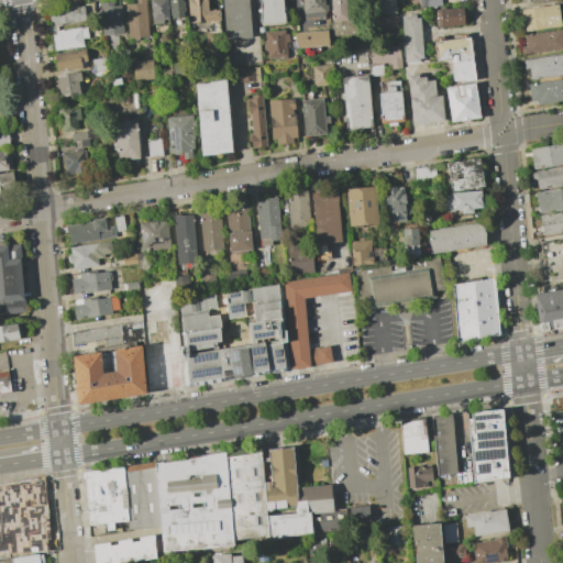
[(134,3),(133,0),(143,0),(148,35),(129,37),(124,4),(134,3)]
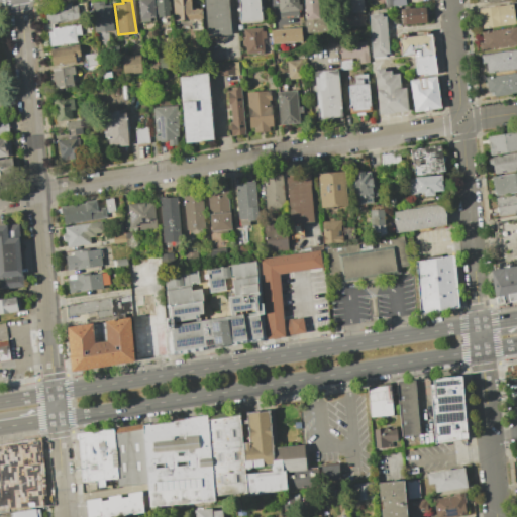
[(151,0),(152,16),(147,17),(148,20),(138,21),(136,0),(151,0)]
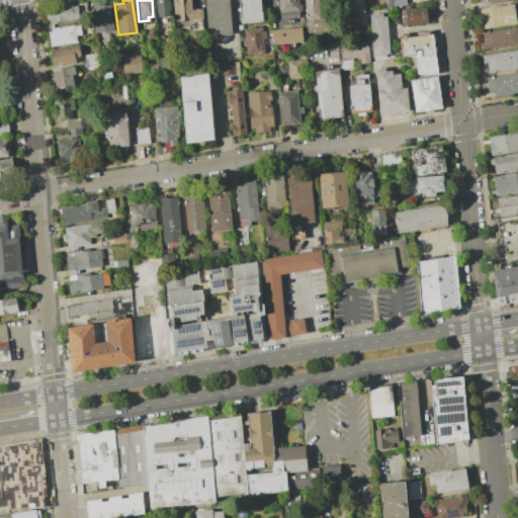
[(165,0),(166,1),(167,0),(168,9),(167,9),(168,15),(155,16),(153,0),(165,0)]
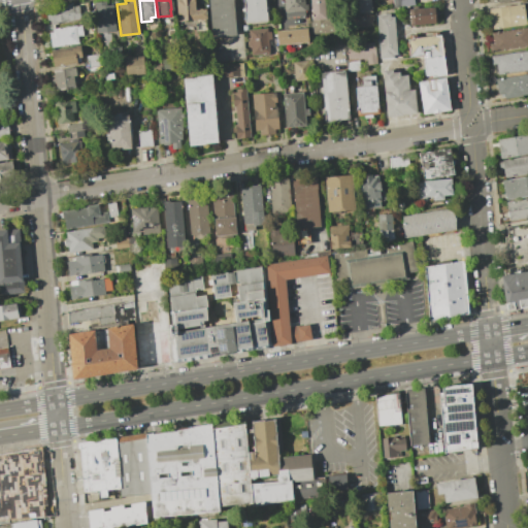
[(194,0),(196,10),(203,9),(204,19),(175,22),(173,0),(194,0)]
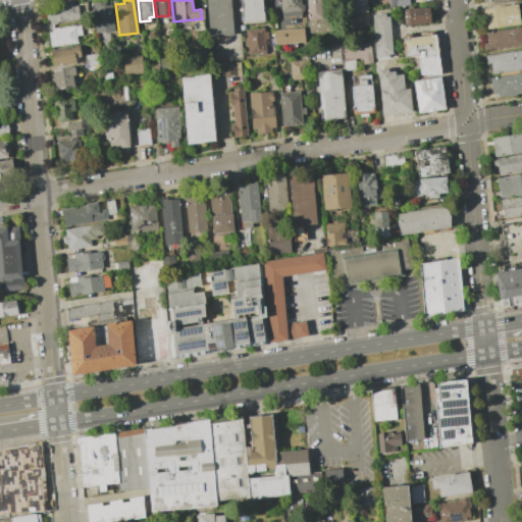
[(229,0),(232,35),(208,37),(204,0),(229,0)]
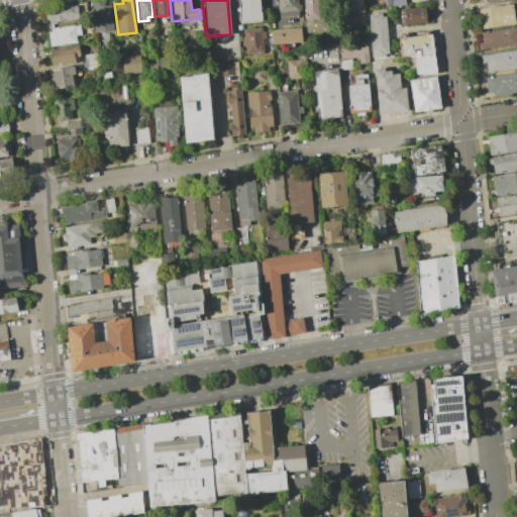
[(257,0),(259,12),(260,11),(261,19),(238,21),(236,0),(257,0)]
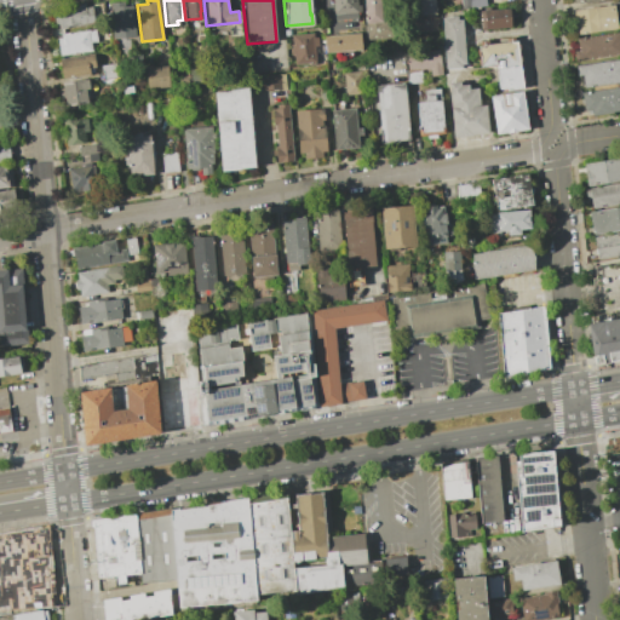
[(355,0),(357,18),(333,19),(331,0),(355,0)]
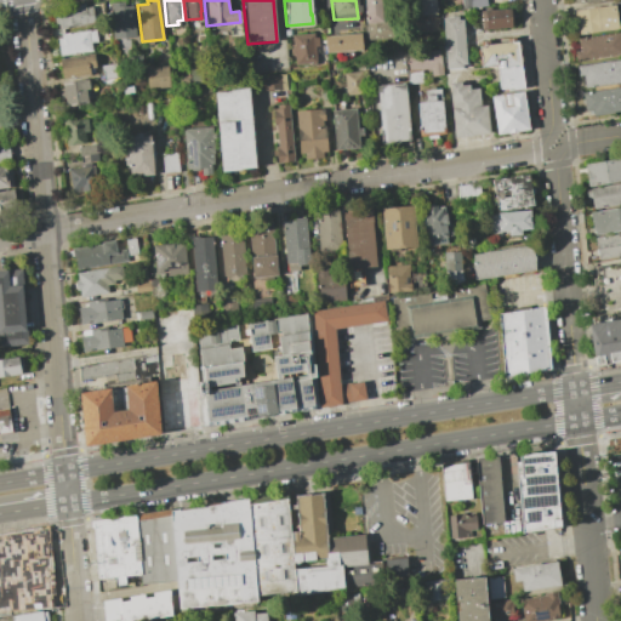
[(379,0),(381,21),(365,22),(363,0),(379,0)]
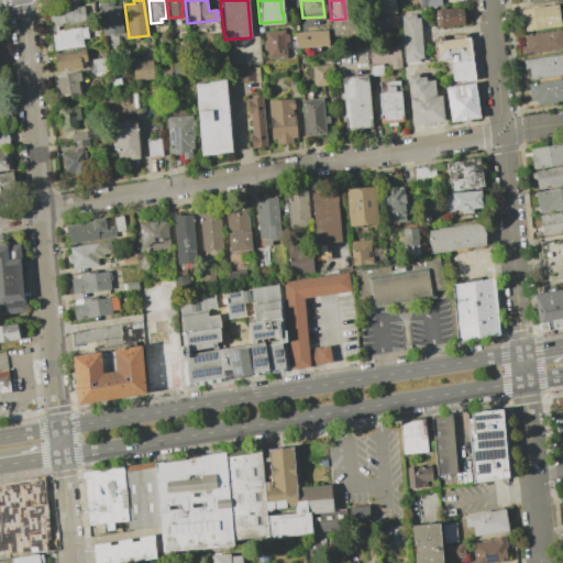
[(394,0),(396,15),(382,17),(379,0),(394,0)]
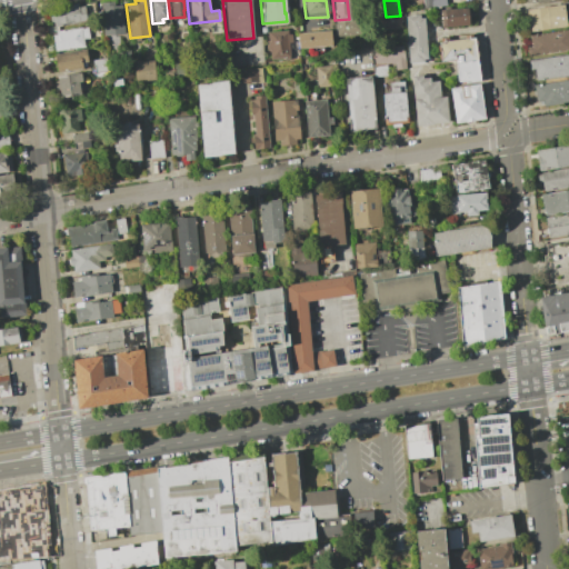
[(111,1),(112,6),(120,5),(123,33),(102,35),(100,2),(111,1)]
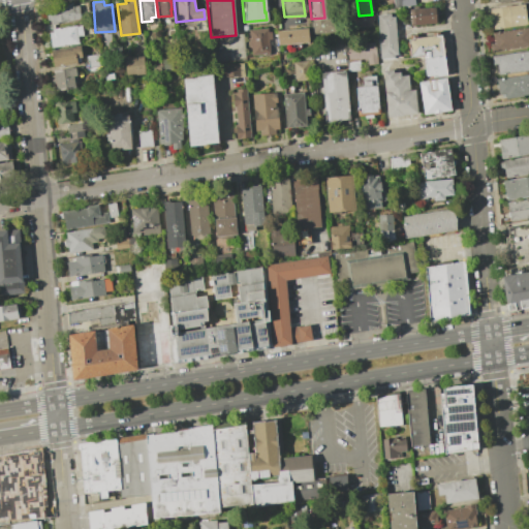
[(71,2),(71,6),(78,5),(80,20),(51,24),(50,21),(47,22),(44,6),(71,2)]
